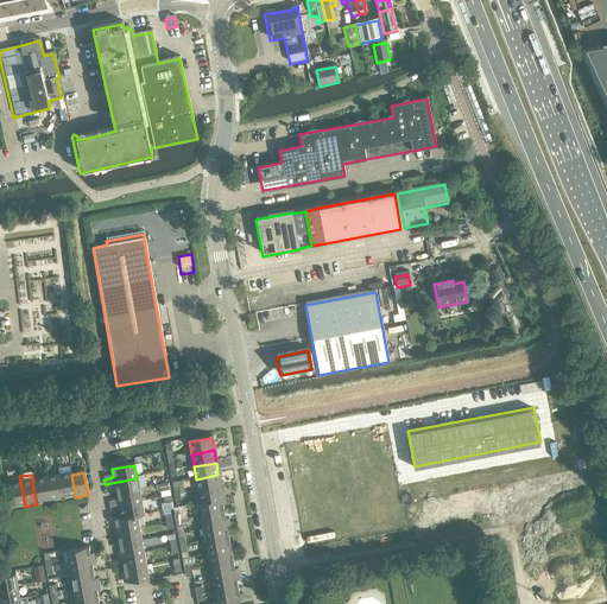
[(71,475),(58,477),(62,498),(69,497),(70,498),(75,497),(71,475)]
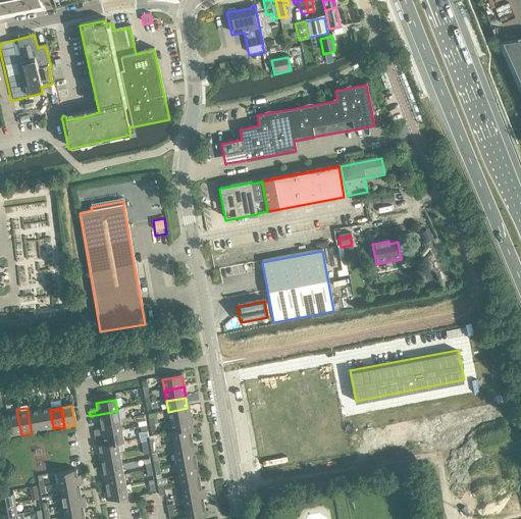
[(187,408),(168,412),(170,422),(189,419),(187,408)]
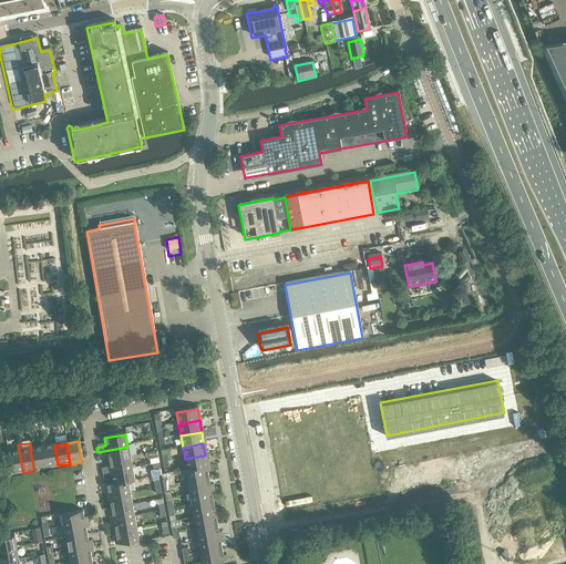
[(54,445),(42,448),(45,470),(51,469),(51,468),(58,465),(54,445)]
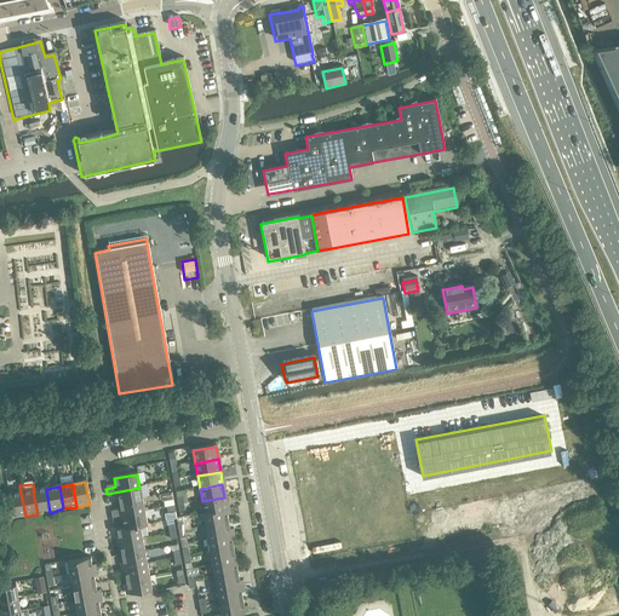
[(142,500),(139,488),(107,494),(107,498),(118,496),(119,505),(142,500)]
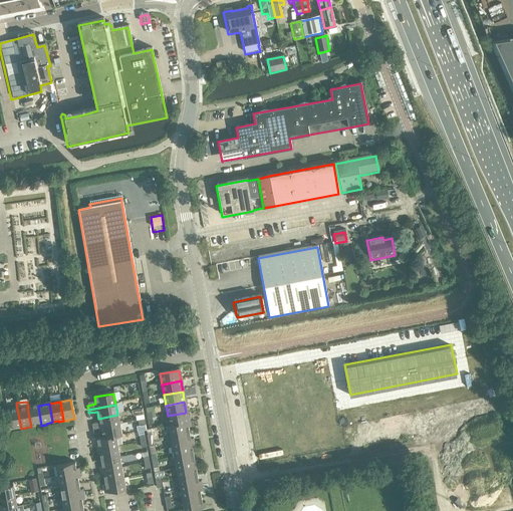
[(38,406),(28,408),(27,408),(31,427),(36,425),(36,426),(41,426),(38,406)]
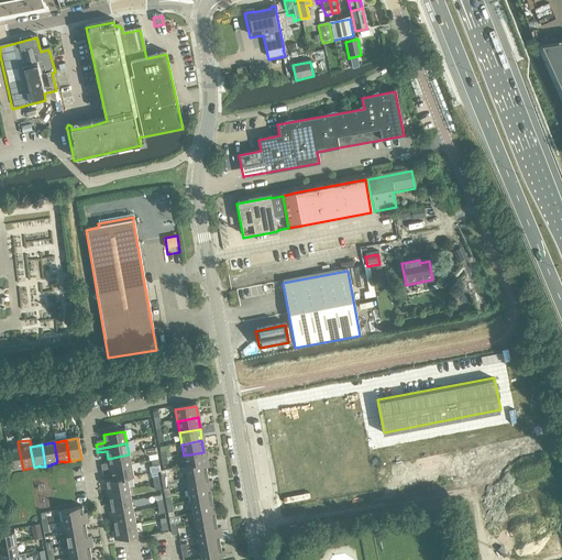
[(18,471),(23,470),(19,449),(7,451),(11,471),(18,470),(18,471)]
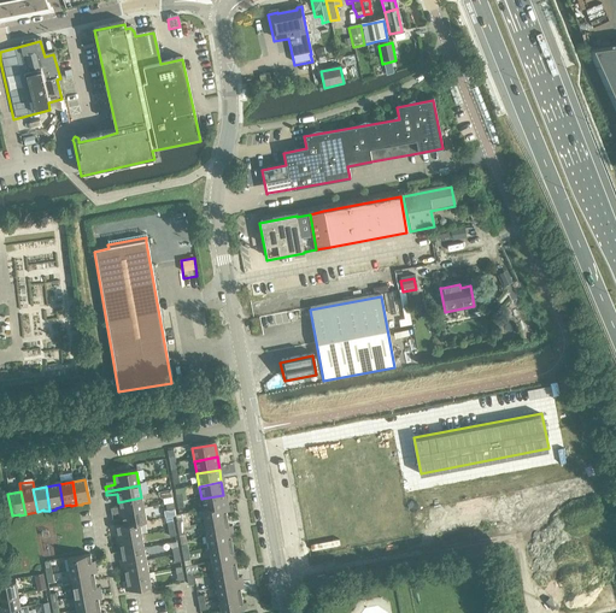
[(201,499),(204,512),(226,508),(223,495),(201,499)]
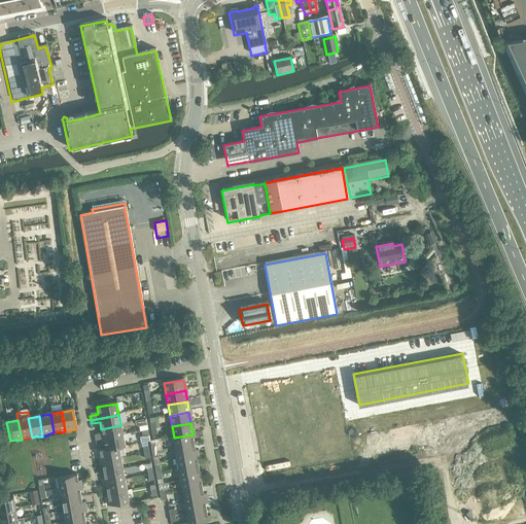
[(123,437),(120,425),(101,429),(102,437),(94,438),(95,442),(123,437)]
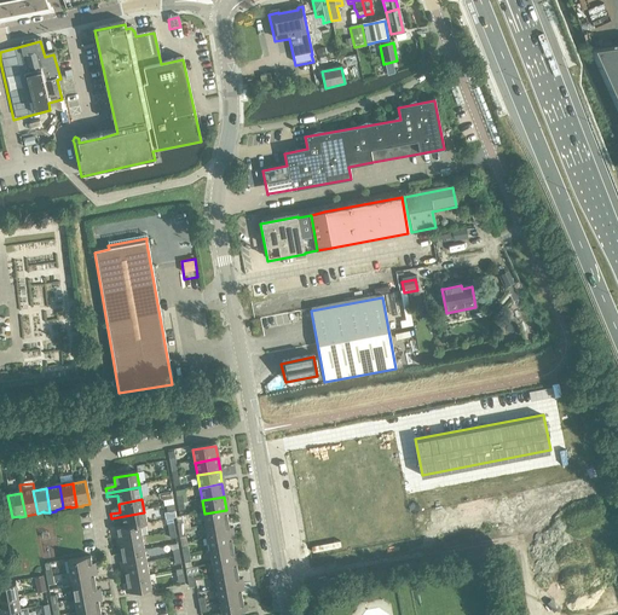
[(226,510),(204,514),(202,514),(204,528),(227,523),(226,515),(229,515),(227,509),(226,510)]
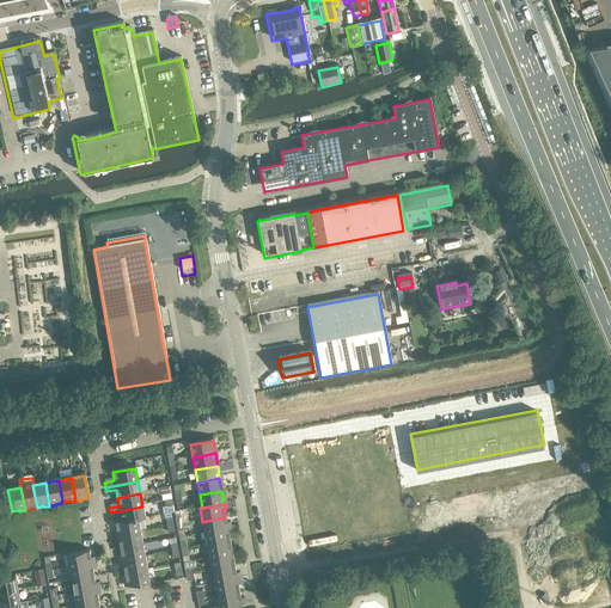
[(138,521),(145,520),(142,507),(110,513),(110,517),(121,515),(122,523),(138,520),(138,521)]
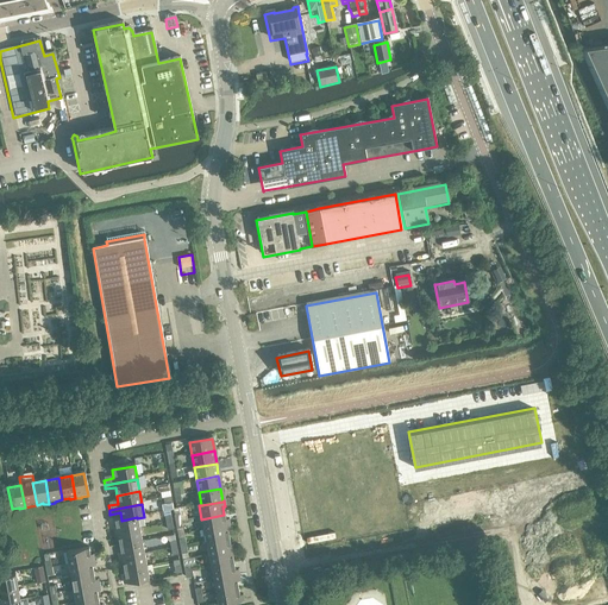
[(225,523),(224,515),(201,520),(204,531),(229,527),(229,522),(225,523)]
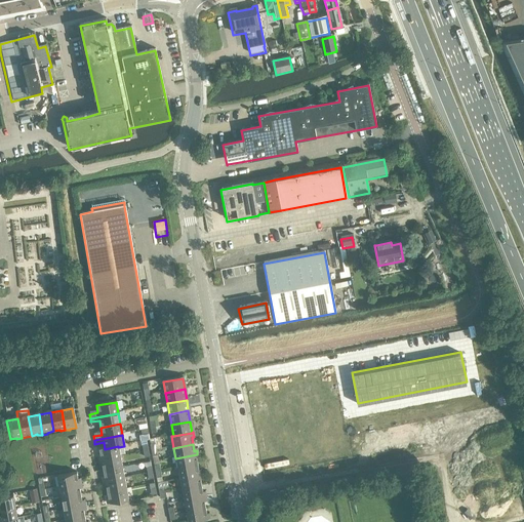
[(120,457),(118,447),(118,446),(105,449),(98,450),(99,457),(97,457),(98,462),(120,457)]
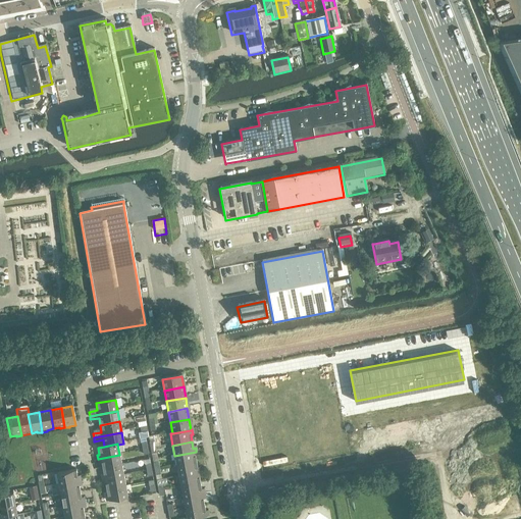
[(164,450),(163,447),(155,449),(150,450),(152,460),(157,459),(156,454),(155,452),(164,450)]
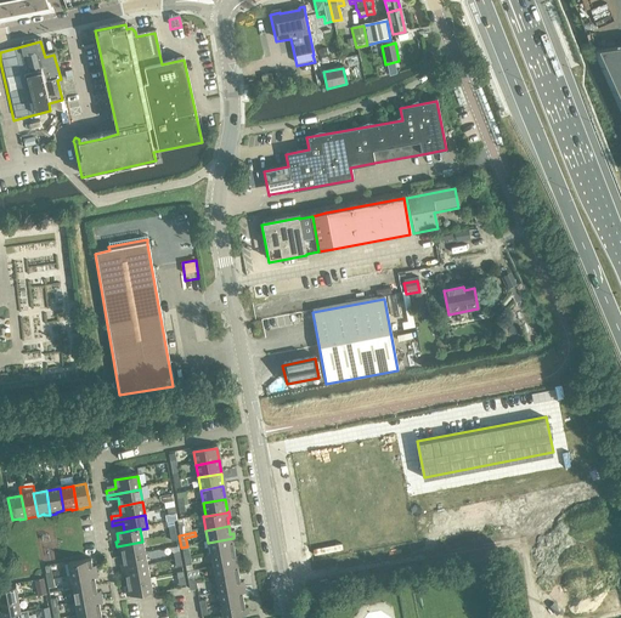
[(232,544),(235,543),(233,538),(208,543),(210,556),(233,551),(232,544)]
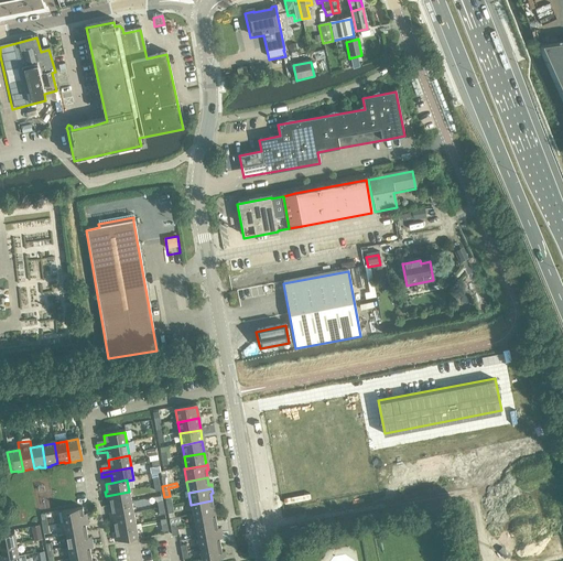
[(131,504),(129,492),(106,496),(106,500),(109,500),(110,507),(131,504)]
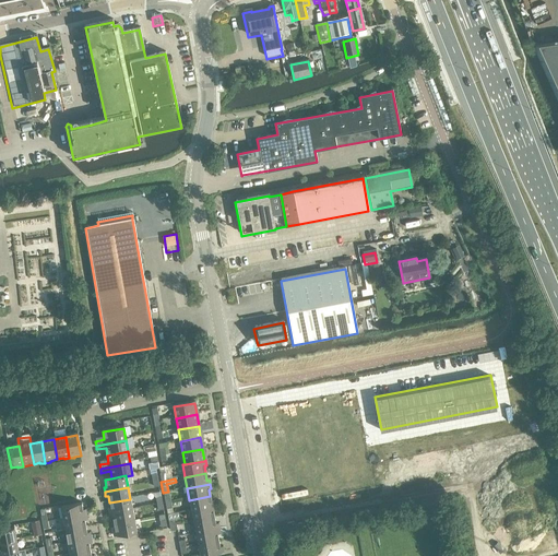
[(211,504),(210,496),(189,500),(191,511),(215,507),(214,503),(211,504)]
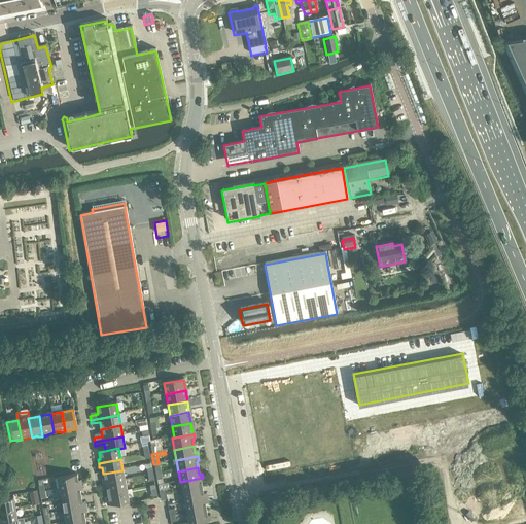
[(125,481),(123,470),(103,474),(104,481),(102,481),(102,485),(125,481)]
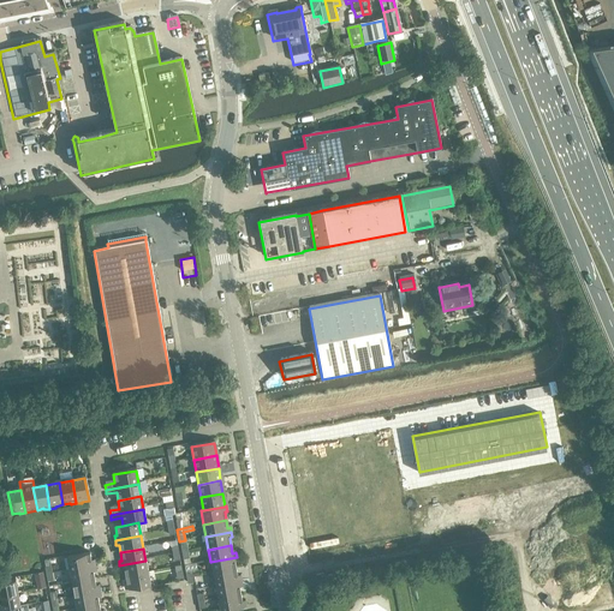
[(66,559),(69,573),(94,568),(94,563),(90,563),(89,555),(66,559)]
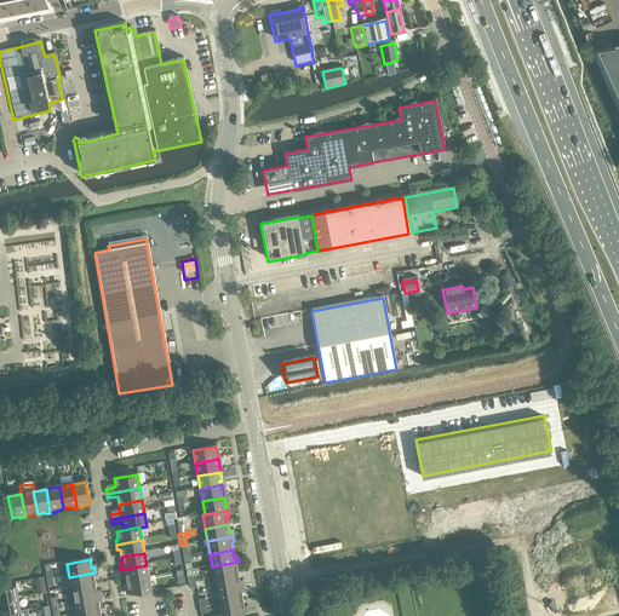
[(236,568),(239,566),(239,562),(212,566),(215,580),(238,575),(236,568)]
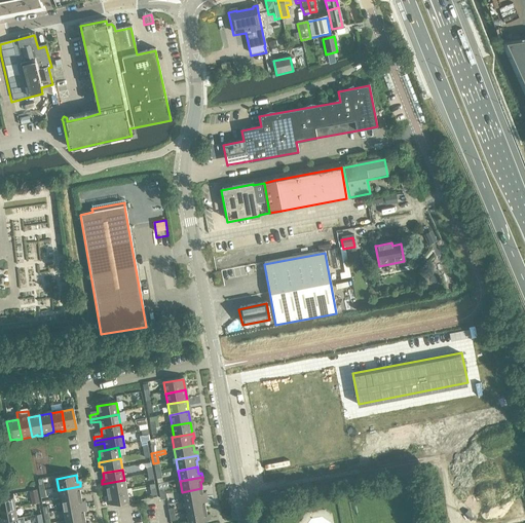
[(107,495),(126,491),(124,480),(102,484),(103,488),(106,488),(107,495)]
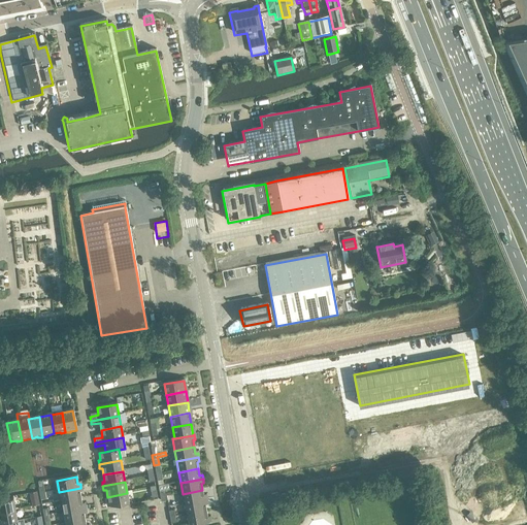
[(81,492),(80,488),(59,492),(61,502),(80,499),(79,492),(81,492)]
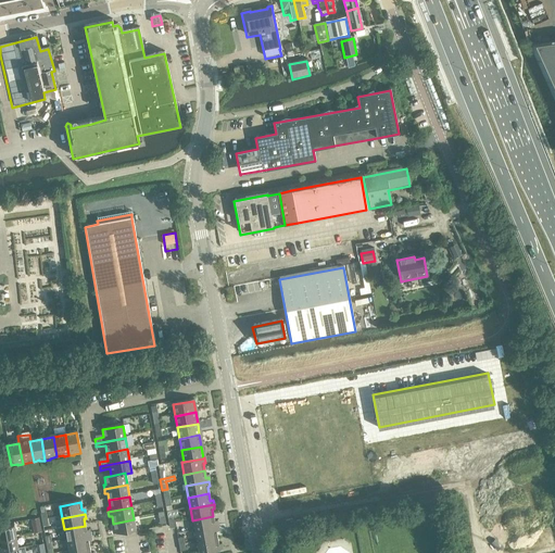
[(214,524),(213,516),(192,520),(194,532),(218,528),(217,524),(214,524)]
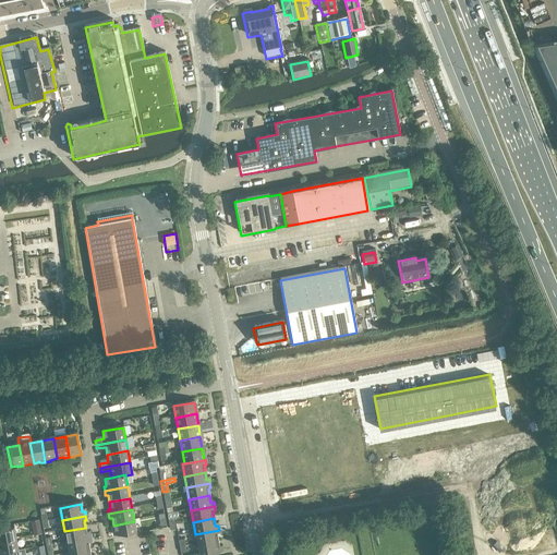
[(38,521),(31,523),(33,538),(40,535),(38,521)]
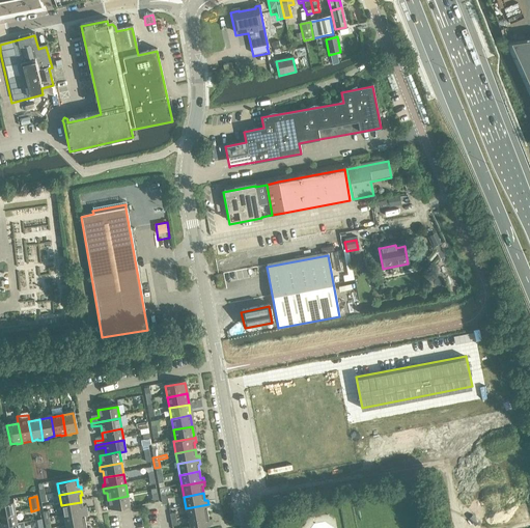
[(130,507),(128,496),(108,500),(109,506),(107,507),(107,511),(130,507)]
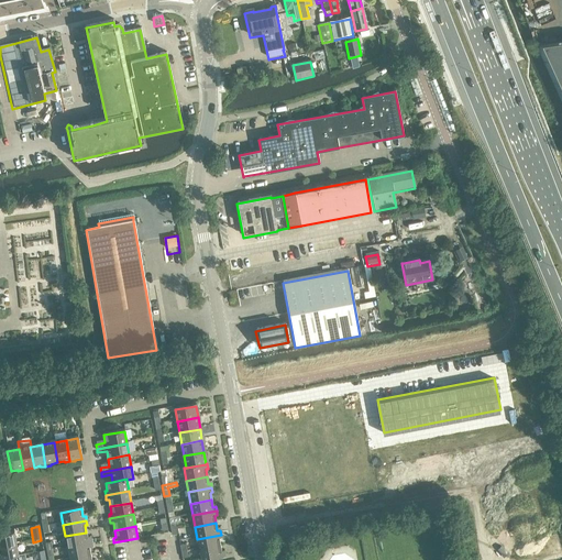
[(90,539),(87,539),(86,533),(65,536),(67,548),(90,544),(90,539)]
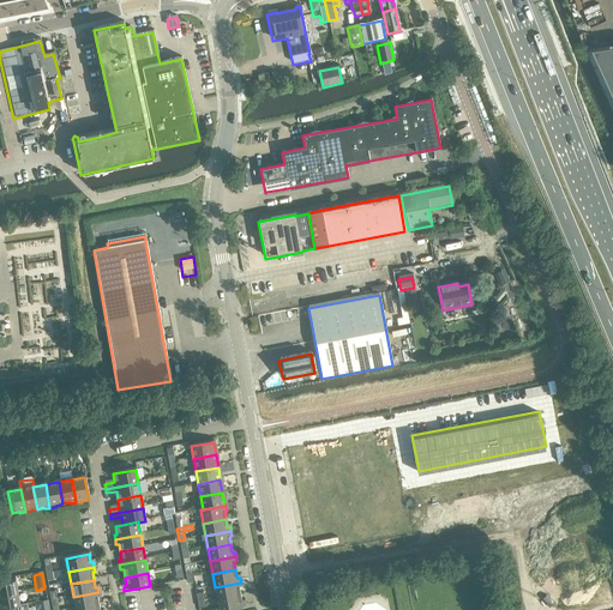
[(0,597),(17,593),(14,581),(0,584),(0,597)]
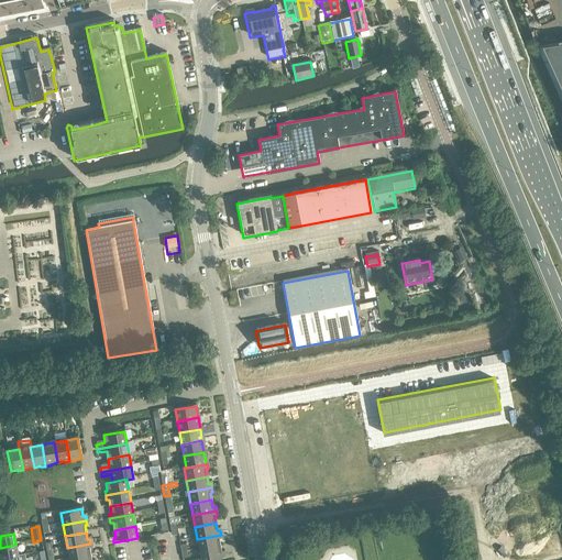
[(219,539),(221,539),(221,535),(197,539),(199,550),(220,547),(219,539)]
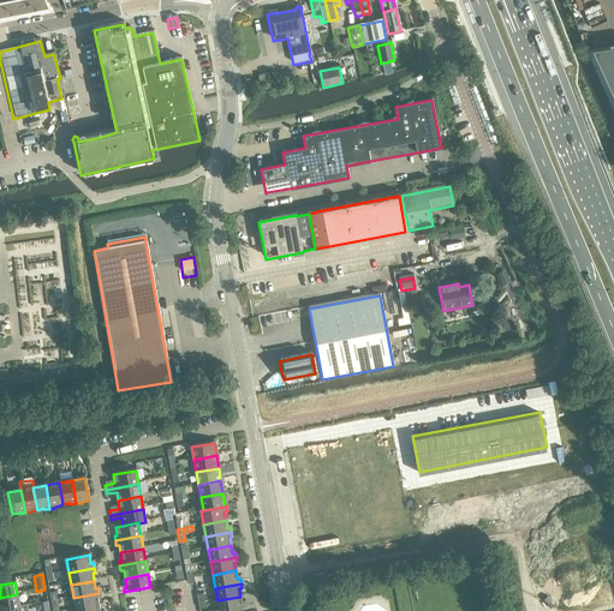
[(100,598),(99,593),(73,598),(76,610),(82,610),(99,606),(97,599),(100,598)]
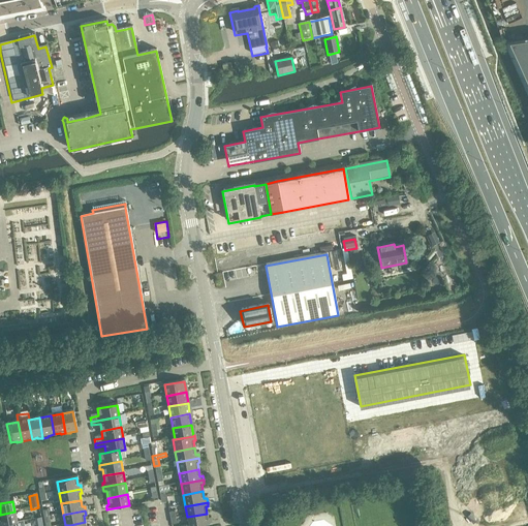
[(5,525),(17,523),(14,512),(0,515),(0,525),(5,525)]
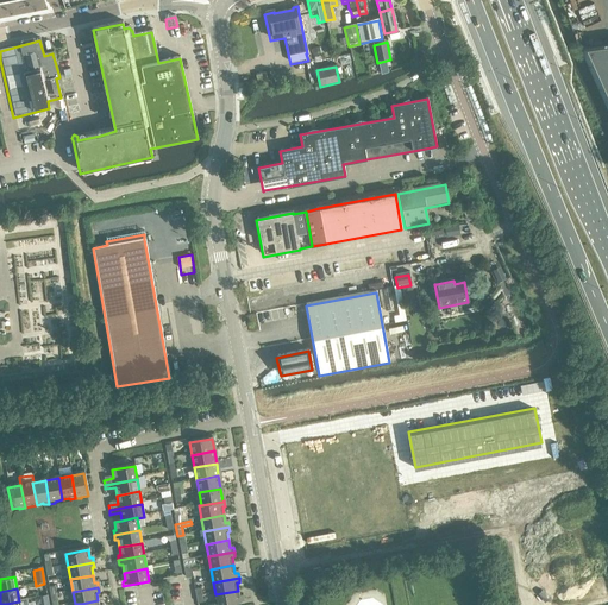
[(239,598),(238,591),(215,594),(217,604),(237,604),(243,603),(242,598),(239,598)]
